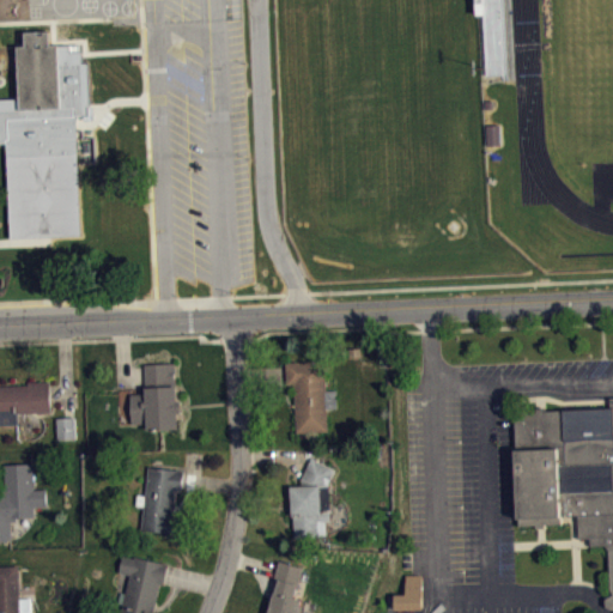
[(11,238),(46,237),(82,236),(77,116),(84,116),(83,62),(60,64),(58,44),(50,46),(49,31),(25,32),(26,47),(18,47),(20,108),(0,108),(0,143),(7,143),(11,238)]
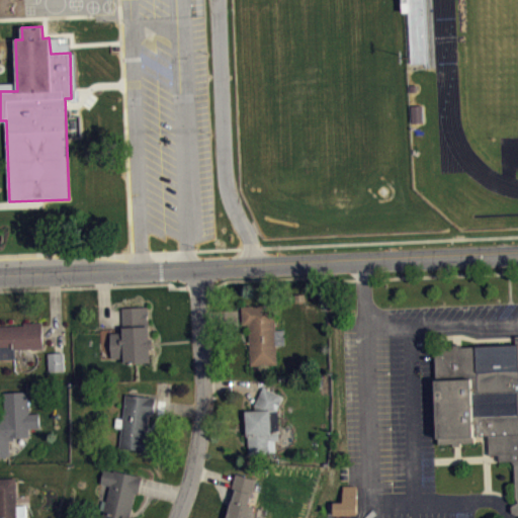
[(418,84),(418,92),(411,92),(410,85),(418,84)]
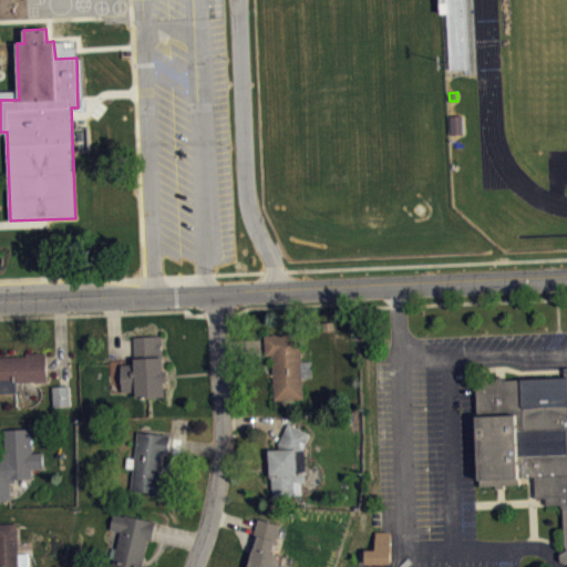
[(464,114),(464,133),(451,133),(450,115),(464,114)]
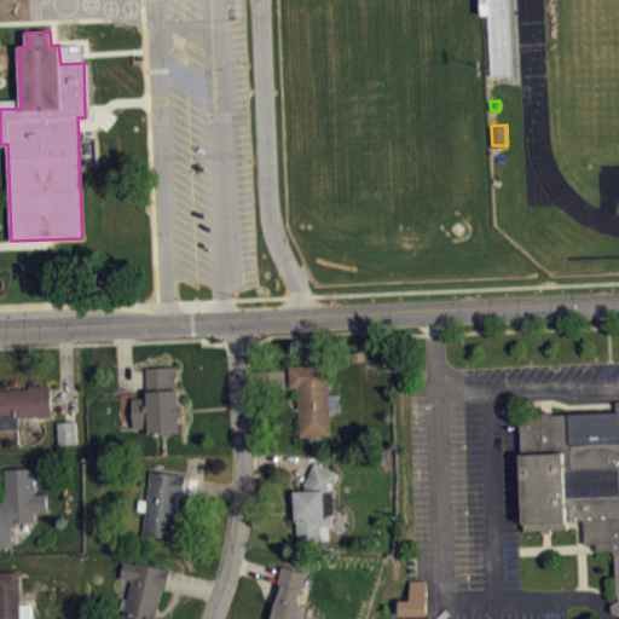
[(289,368),(290,389),(298,389),(300,438),(331,437),(330,415),(341,415),(340,394),(329,395),(328,365),(289,368)]
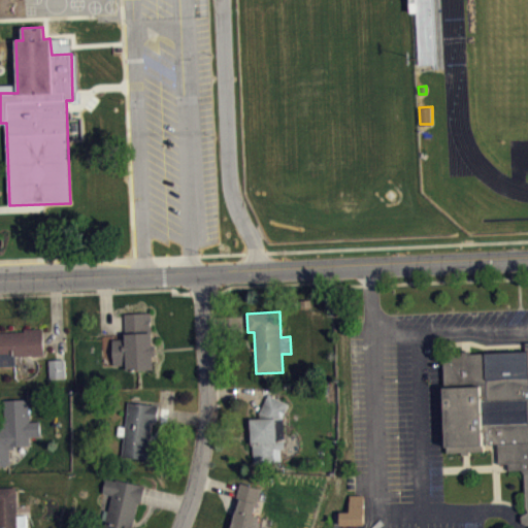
[(125,314),(152,312),(153,344),(156,344),(156,355),(154,355),(154,368),(128,369),(128,364),(114,364),(112,339),(126,338),(125,323),(125,314)]
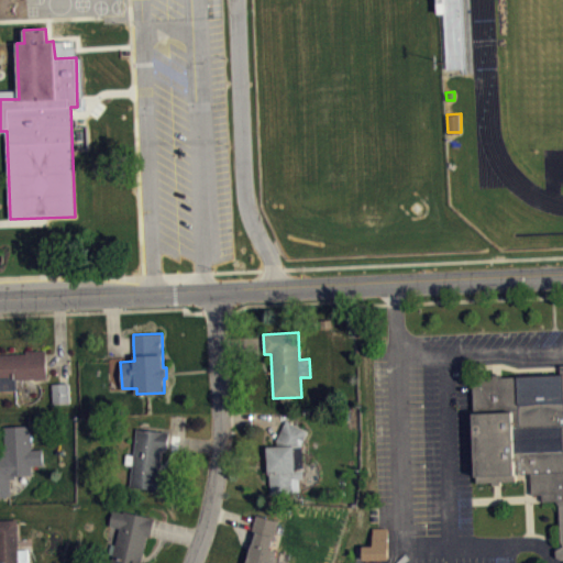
[(47,350),(47,361),(47,378),(18,379),(18,389),(0,389),(0,354),(26,353),(26,350),(47,350)]
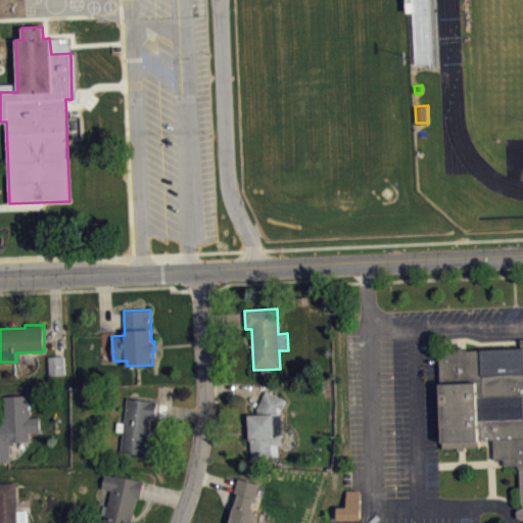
[(438,349),(443,447),(458,446),(458,449),(466,449),(466,446),(479,445),(479,439),(494,438),(495,458),(505,458),(505,464),(517,464),(520,469),(521,502),(522,504),(522,506),(518,511),(518,516),(522,519),(522,337),(521,338),(521,347),(438,349)]
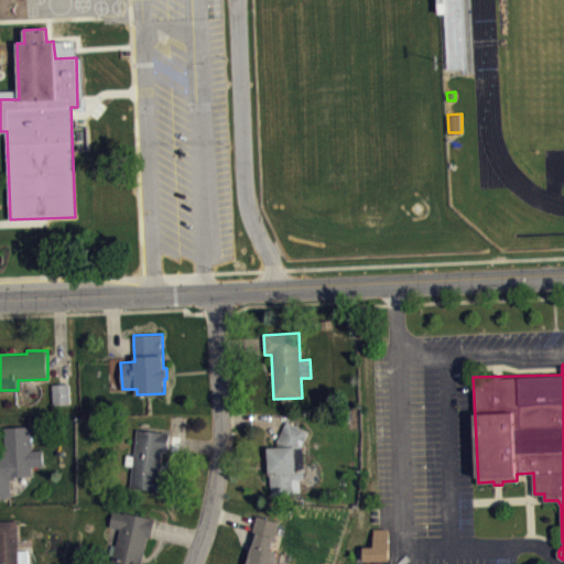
[(53,383),(53,403),(69,402),(69,383),(62,383),(53,383)]
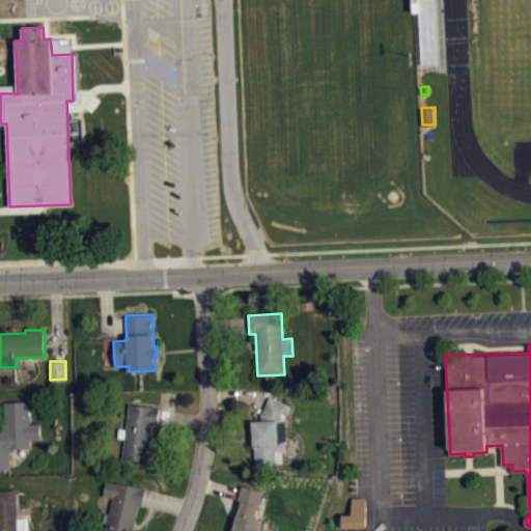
[(271,395),(290,407),(286,416),(287,424),(287,450),(282,450),(282,463),(277,463),(277,466),(256,466),(255,445),(253,445),(252,421),(261,420),(261,414),(266,404),(271,395)]
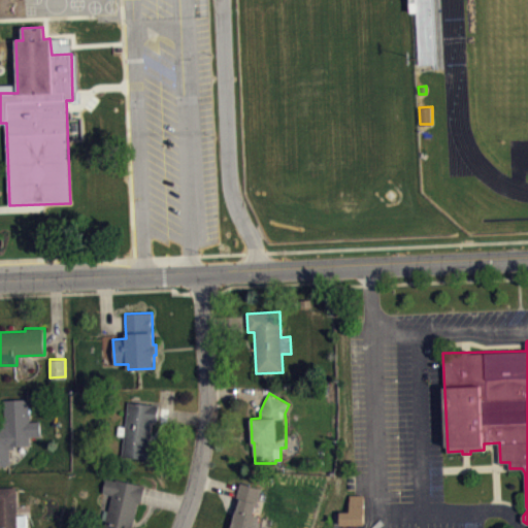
[(29,398),(30,421),(39,421),(40,436),(31,436),(31,444),(15,446),(17,449),(10,449),(11,465),(0,465),(0,424),(5,424),(3,400),(29,398)]
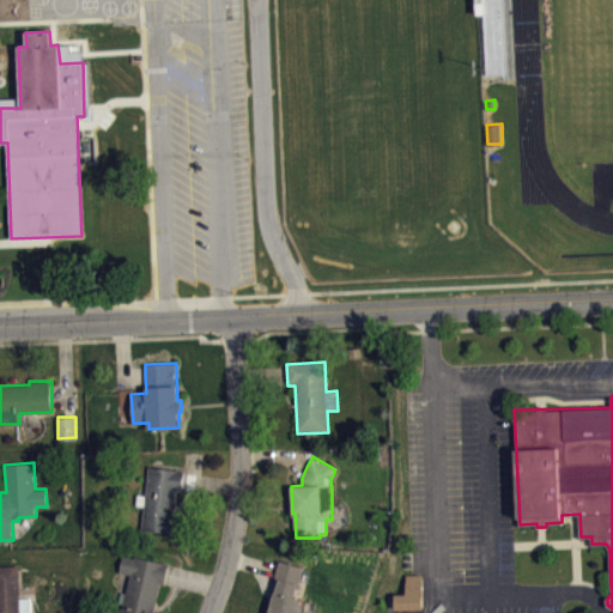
[(150,465),(146,495),(138,493),(137,504),(145,505),(141,530),(180,535),(182,517),(175,516),(177,490),(182,490),(183,479),(184,469),(150,465)]
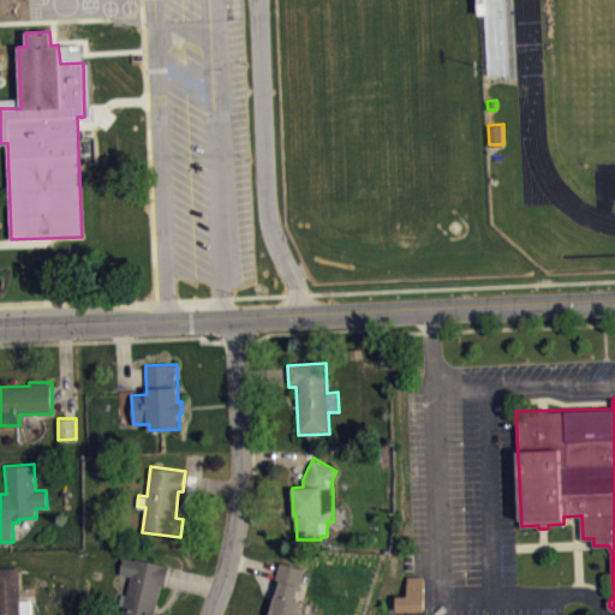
[(136,557),(135,559),(124,556),(120,574),(131,577),(126,595),(121,593),(119,603),(125,604),(121,614),(153,614),(161,585),(163,586),(166,575),(168,565),(136,557)]
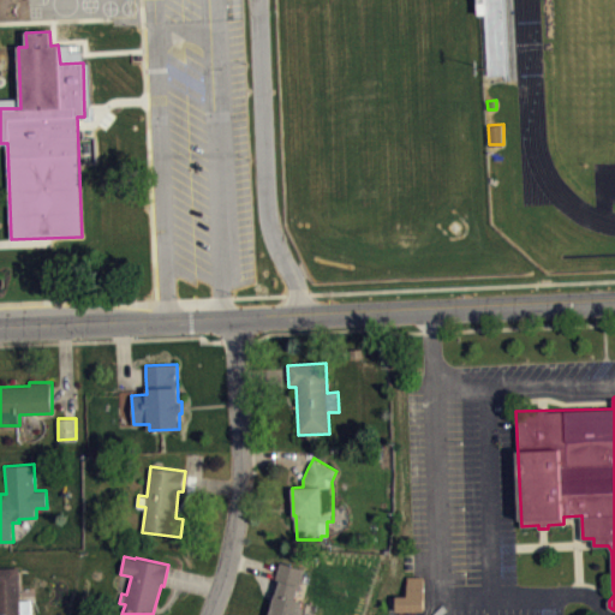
[(279,562),(304,568),(296,598),(303,601),(298,614),(270,614),(276,593),(280,581),(274,579),(278,571),(279,562)]
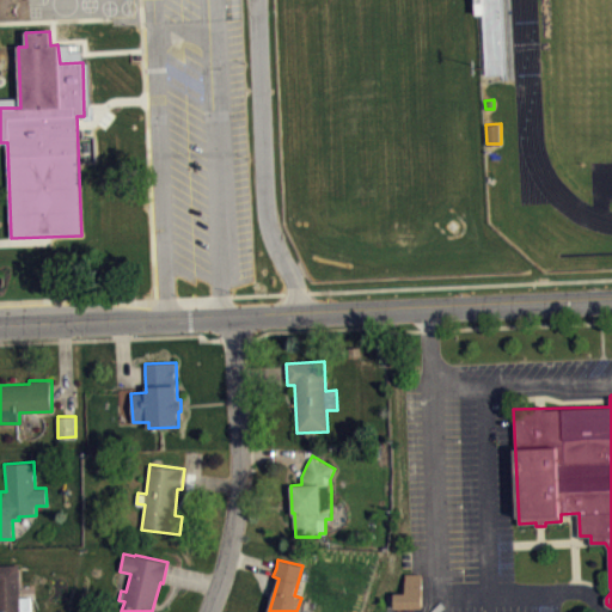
[(0,563),(0,611),(28,611),(26,563),(0,563)]
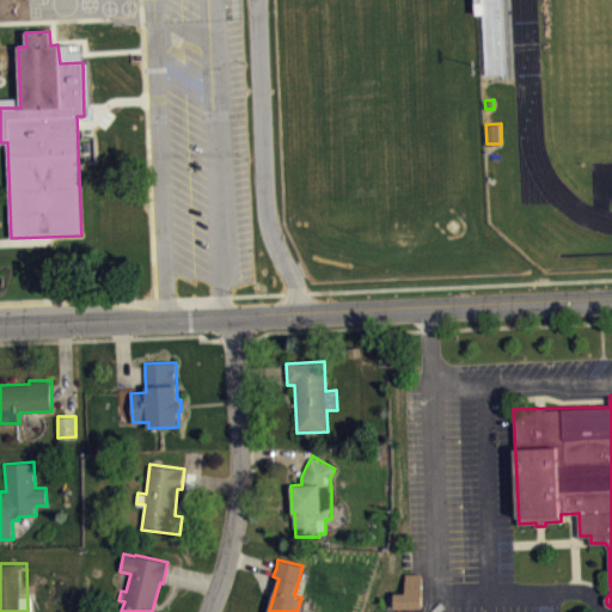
[(405,574),(405,593),(395,593),(395,607),(422,607),(421,573),(405,574)]
